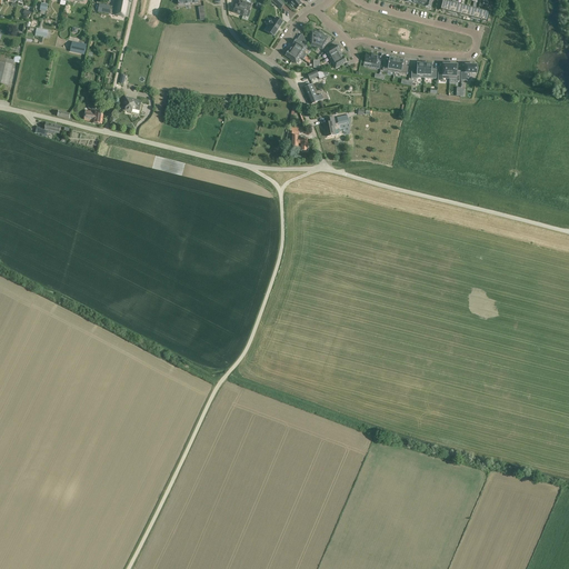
[(116,0),(113,15),(128,18),(131,0),(116,0)]
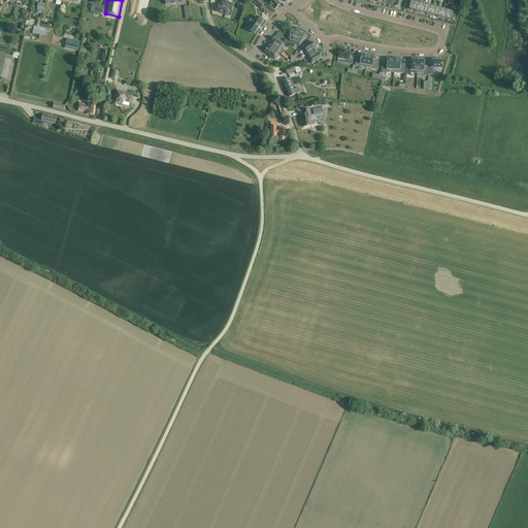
[(149,0),(140,0),(138,8),(146,10),(149,0)]
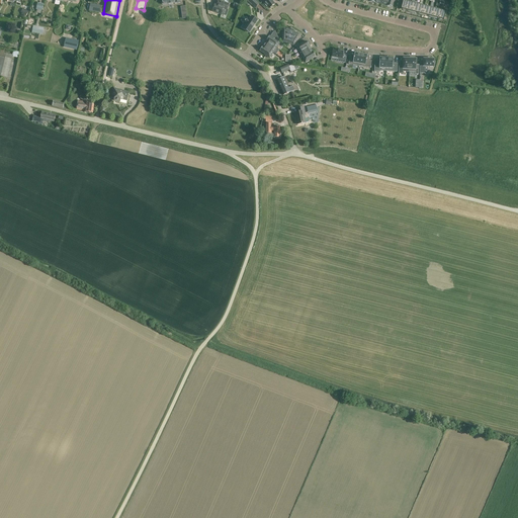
[(212,10),(212,11),(222,14),(224,8),(227,10),(229,4),(221,1),(219,0),(217,4),(216,3),(213,7),(212,7),(211,9),(212,10)]
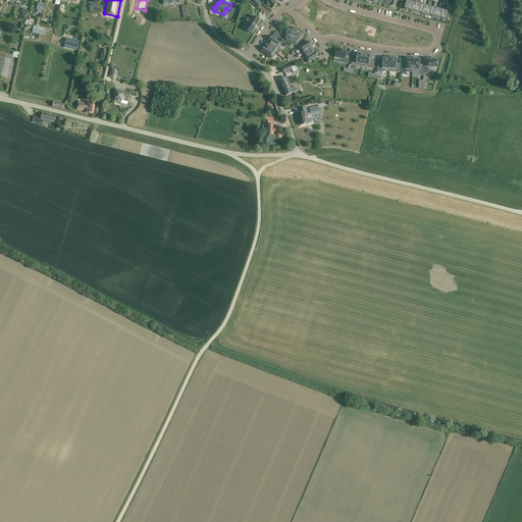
[(270,6),(272,8),(276,4),(272,0),(265,0),(267,3),(266,4),(269,7),(270,6)]
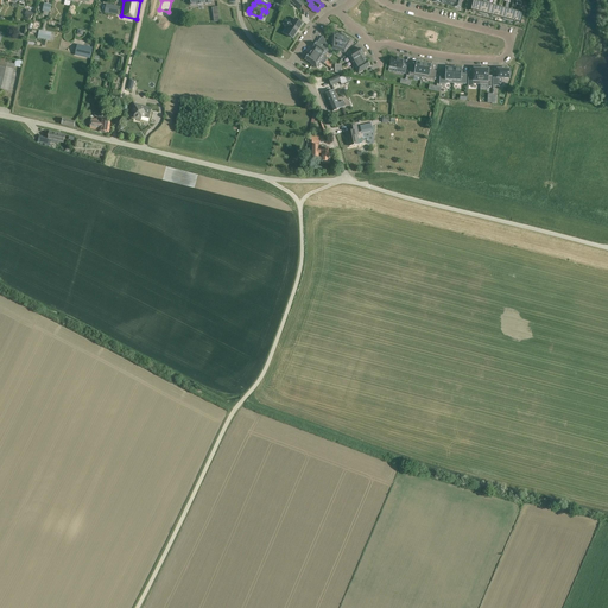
[(107,5),(105,13),(116,16),(119,6),(107,5)]
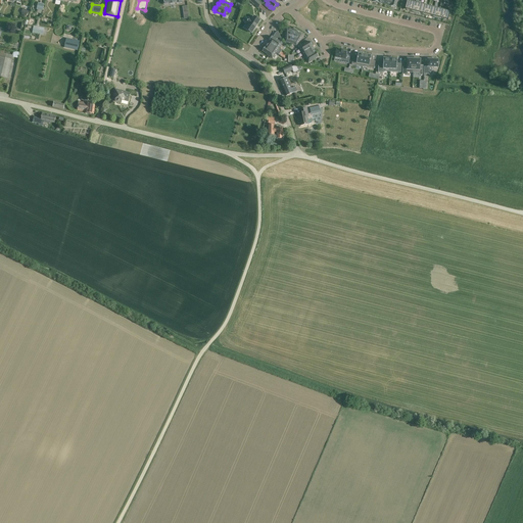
[(249,25),(246,29),(251,33),(260,20),(254,16),(252,19),(249,17),(246,22),(249,25)]
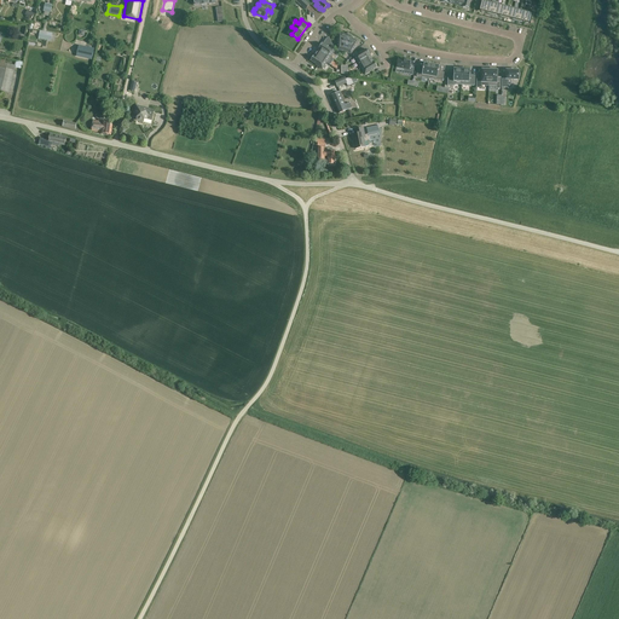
[(352,36),(350,35),(347,35),(337,35),(337,50),(352,55),(359,41),(352,36)]
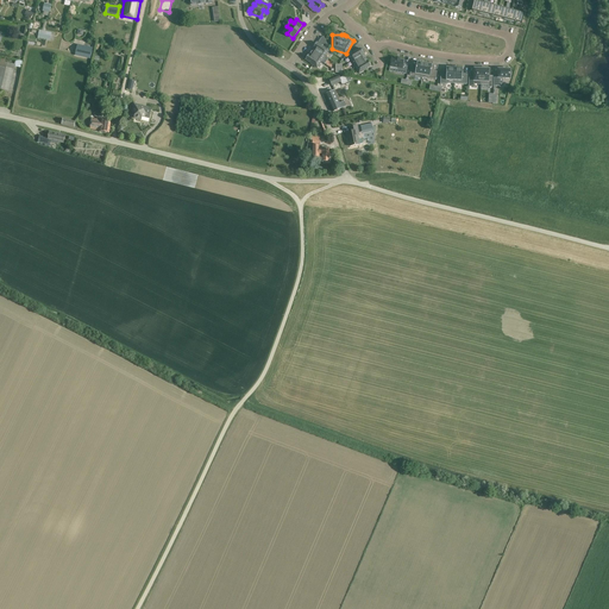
[(316,43),(314,48),(314,49),(325,56),(328,51),(327,50),(330,48),(324,37),(321,38),(318,43),(316,43)]
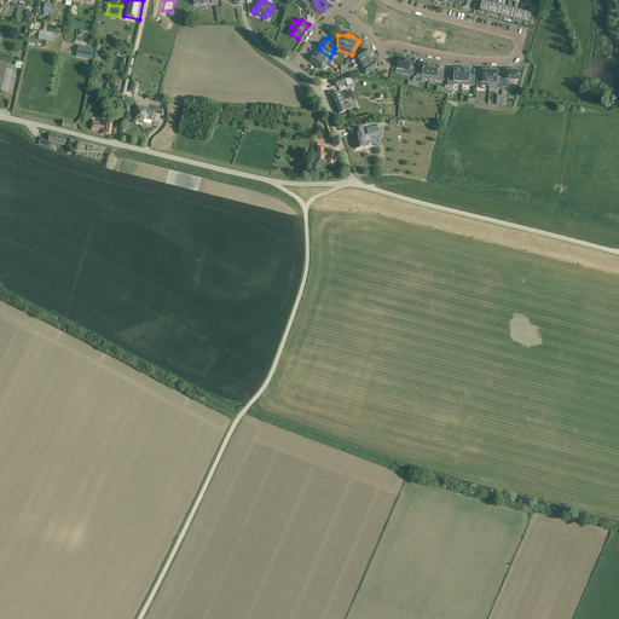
[(76,57),(92,59),(94,48),(79,45),(76,57)]
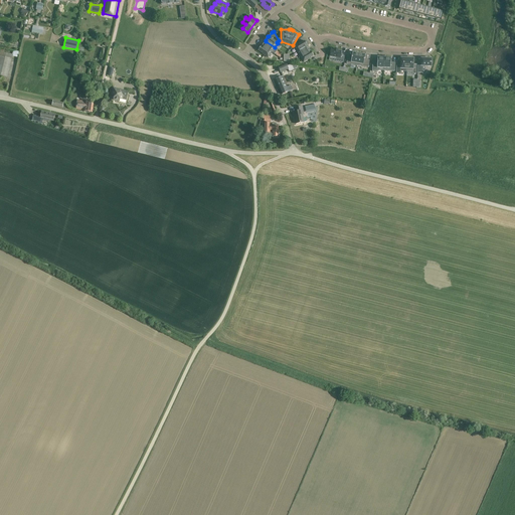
[(266,41),(263,45),(272,52),(275,47),(266,41)]
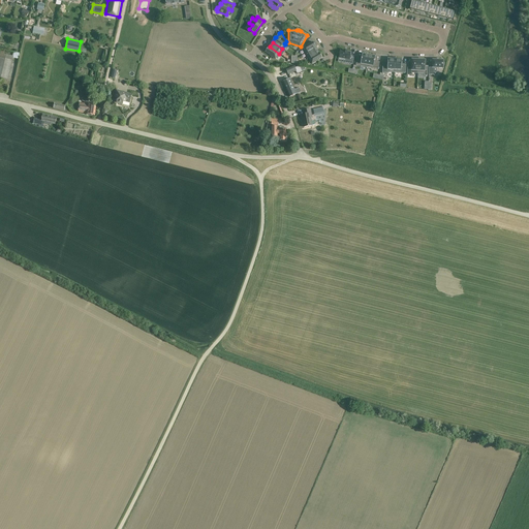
[(306,54),(316,48),(315,47),(316,47),(313,42),(310,43),(306,44),(307,45),(303,49),(306,54)]
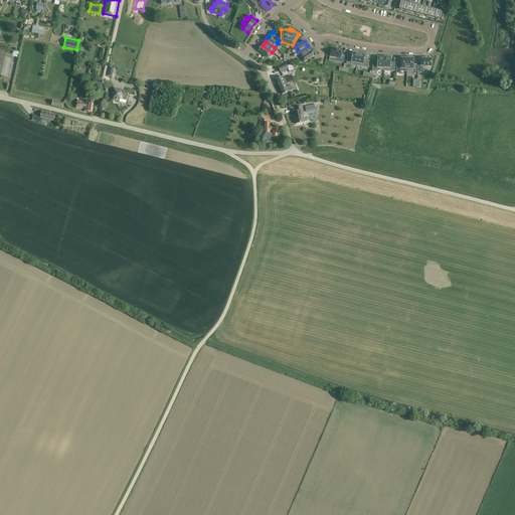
[(269,57),(272,52),(263,45),(262,46),(261,46),(259,50),(265,54),(265,55),(268,57),(268,56),(269,57)]
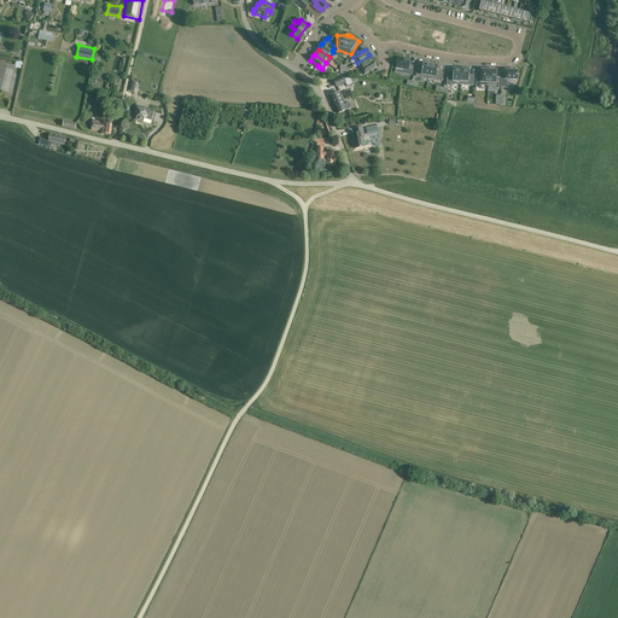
[(369,56),(357,63),(360,69),(372,62),(369,56)]
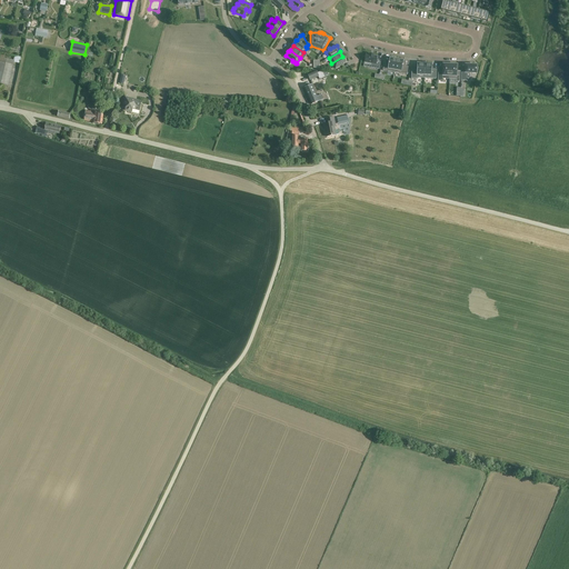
[(367,55),(365,62),(372,63),(371,68),(379,69),(381,60),(377,59),(378,56),(373,56),(373,55),(370,53),(370,55),(367,55)]
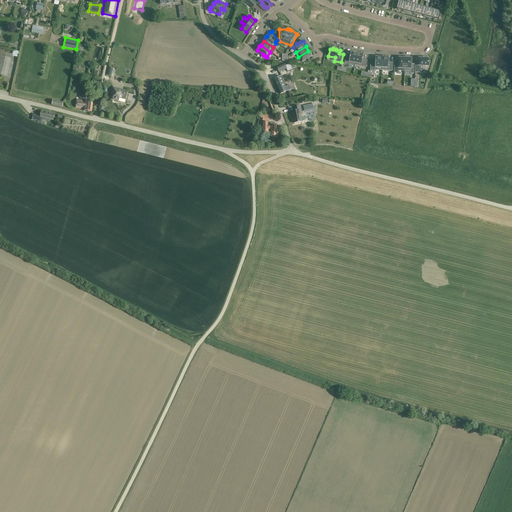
[(308,51),(298,57),(301,62),(302,61),(303,62),(306,60),(305,59),(312,56),(309,51),(309,52),(308,51)]
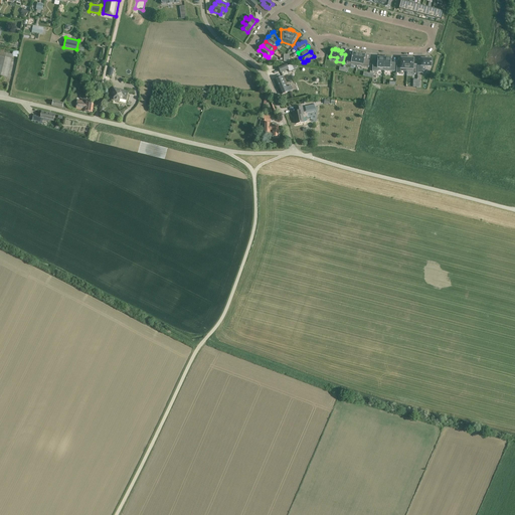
[(357,65),(359,52),(353,51),(352,56),(348,55),(347,63),(357,65)]
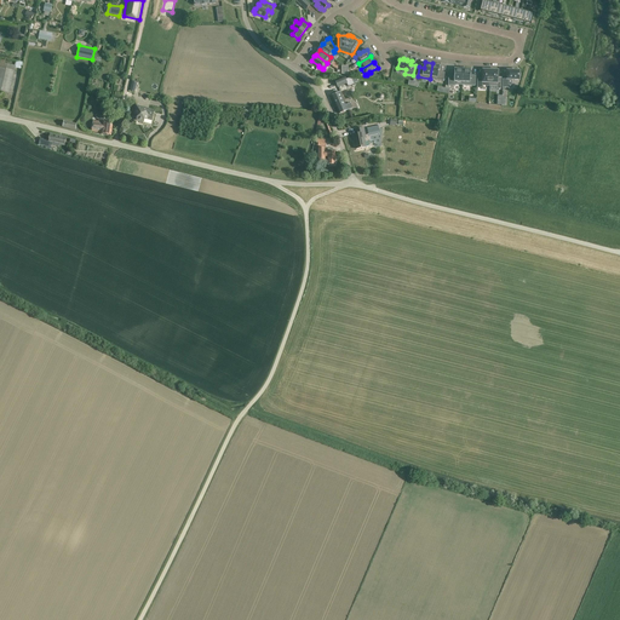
[(440,65),(432,63),(430,79),(443,81),(445,72),(438,70),(440,65)]
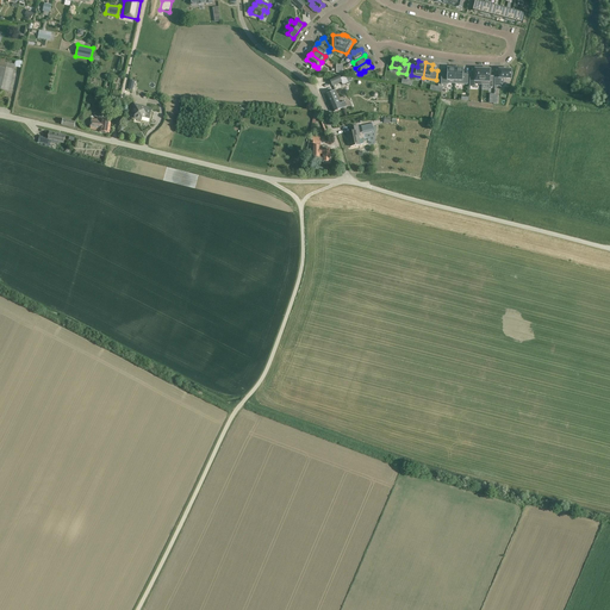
[(0,66),(0,91),(10,93),(14,69),(0,66)]
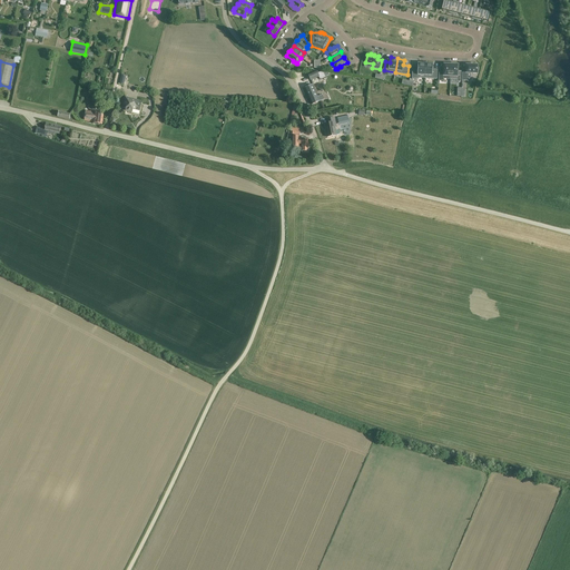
[(413,67),(412,79),(418,79),(418,78),(425,78),(425,62),(419,62),(419,67),(413,67)]
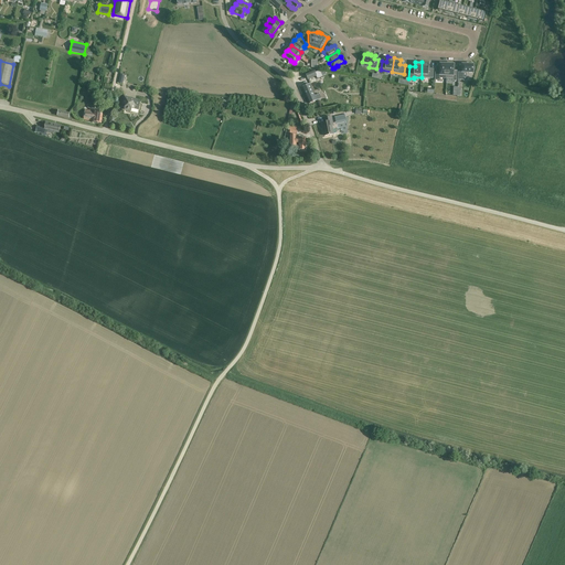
[(422,62),(422,77),(434,78),(434,70),(429,68),(429,62),(422,62)]
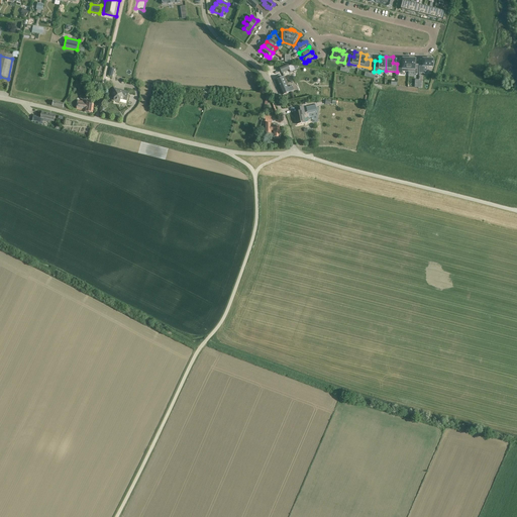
[(398,65),(398,73),(402,74),(403,72),(409,72),(409,59),(403,58),(403,65),(398,65)]
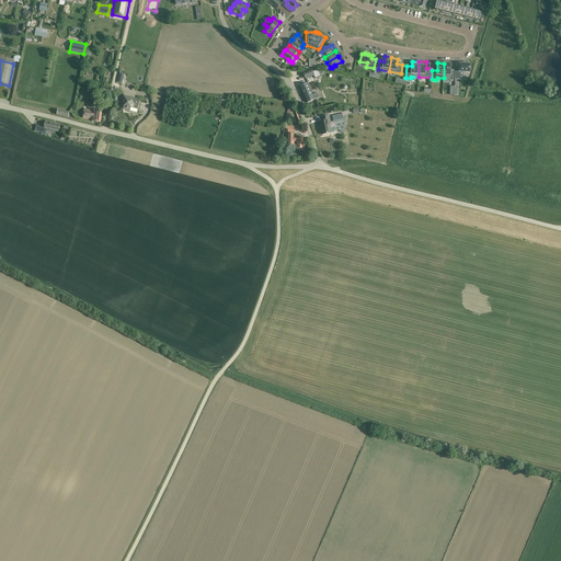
[(444,64),(444,78),(450,78),(449,80),(454,80),(454,72),(450,72),(450,64),(444,64)]
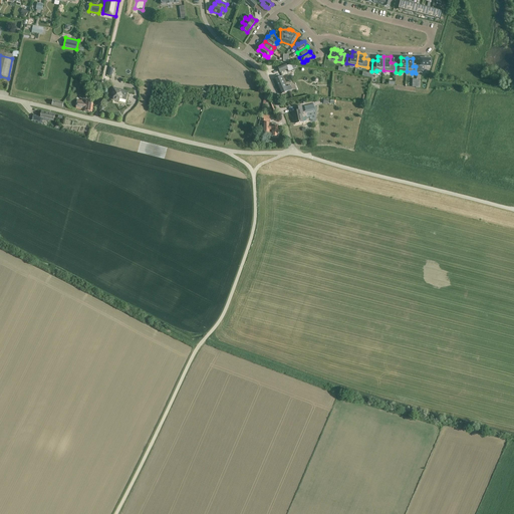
[(417,62),(417,72),(422,73),(422,66),(431,66),(431,59),(422,58),(422,63),(417,62)]
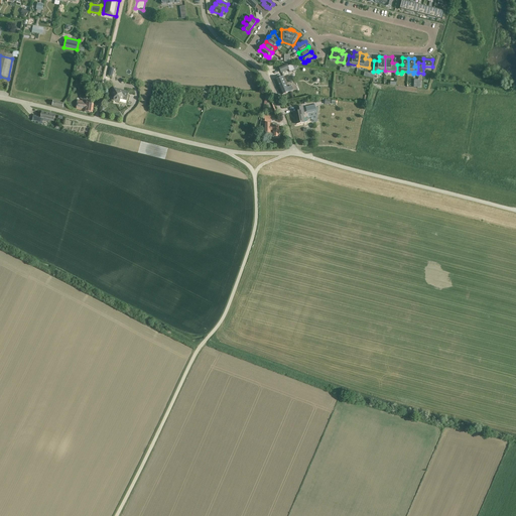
[(296,66),(293,66),(292,65),(287,67),(287,65),(279,68),(281,73),(288,70),(289,72),(294,70),(297,69),(296,66)]
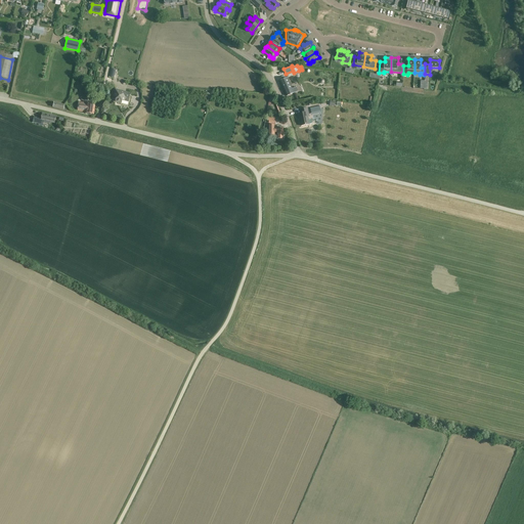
[(297,88),(293,89),(288,78),(280,82),(287,96),(298,91),(297,88)]
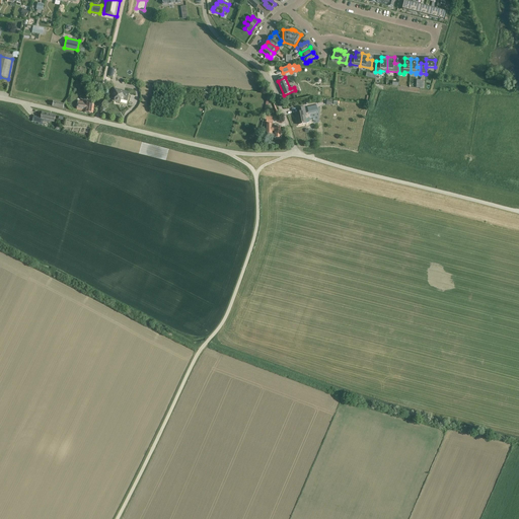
[(113,95),(116,96),(115,100),(121,102),(121,99),(128,101),(130,92),(115,89),(113,95)]
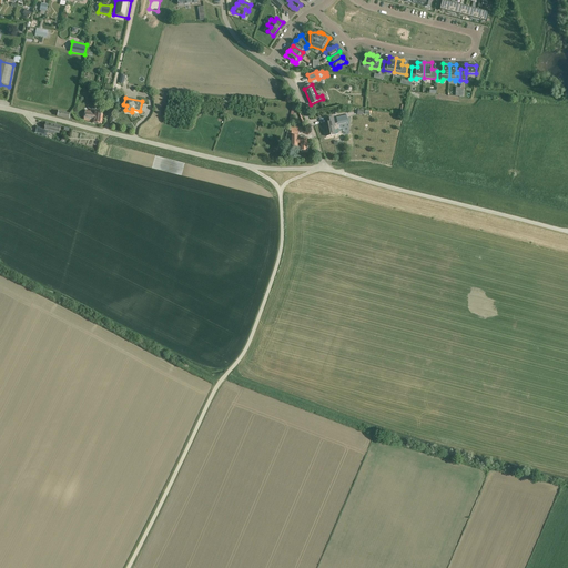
[(93,122),(93,123),(102,124),(103,113),(85,111),(84,120),(93,122)]
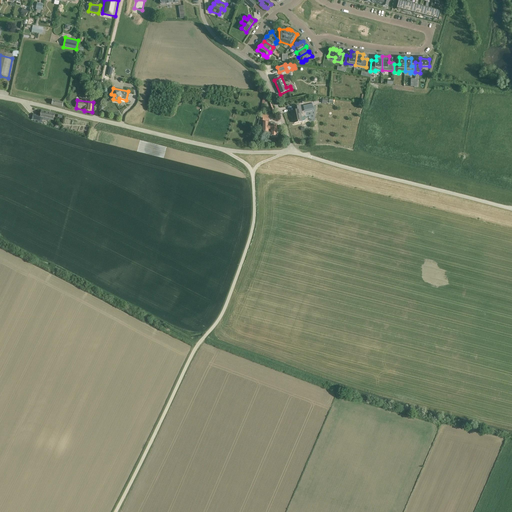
[(302,121),(300,114),(302,113),(300,106),(294,107),(294,111),(291,111),(294,123),(302,121)]
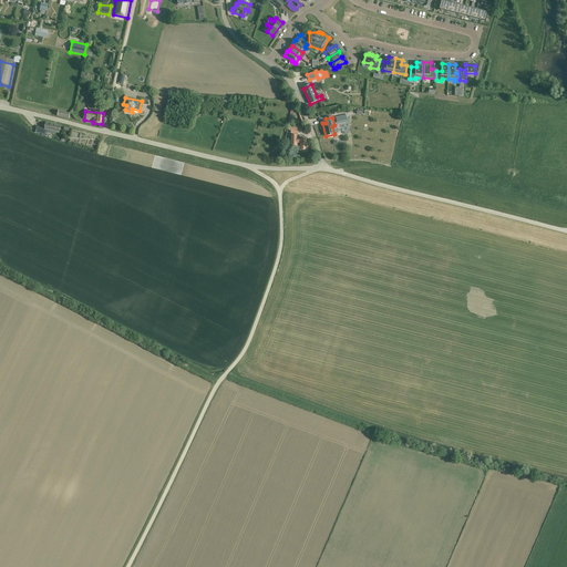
[(47,122),(44,129),(37,126),(35,133),(42,134),(41,135),(45,136),(47,135),(48,131),(60,133),(61,125),(47,122)]
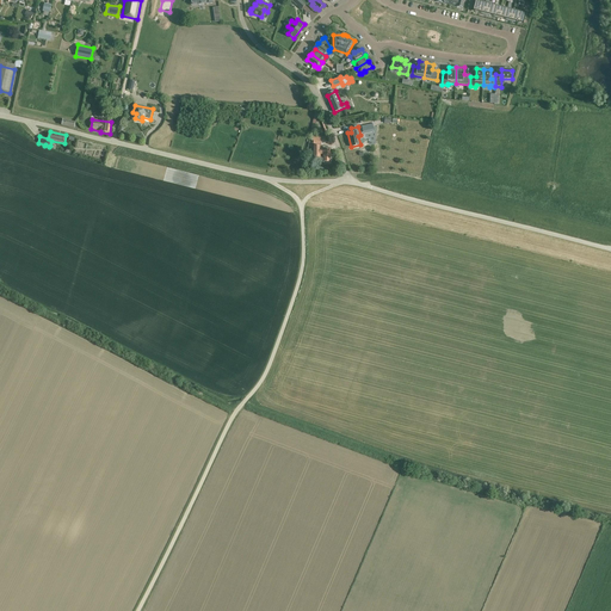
[(331,150),(323,150),(321,150),(321,147),(313,147),(313,160),(320,160),(320,155),(323,155),(323,162),(331,162),(331,150)]
